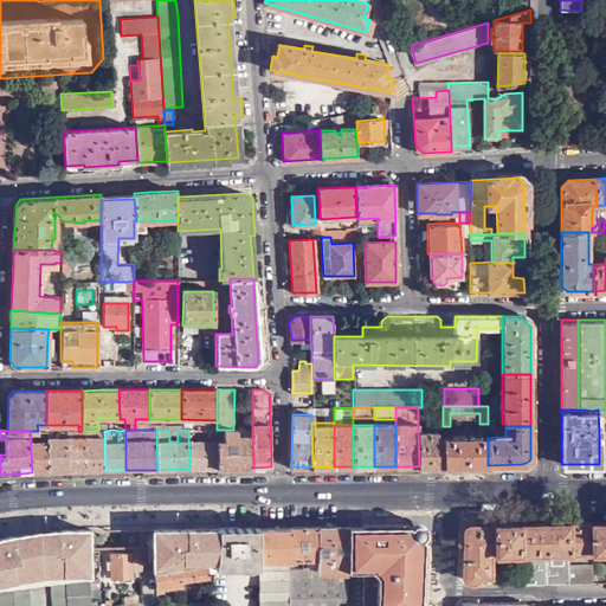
[(188,430),(189,469),(217,469),(217,430),(202,430),(204,433),(211,433),(211,442),(193,442),(193,430),(188,430)]
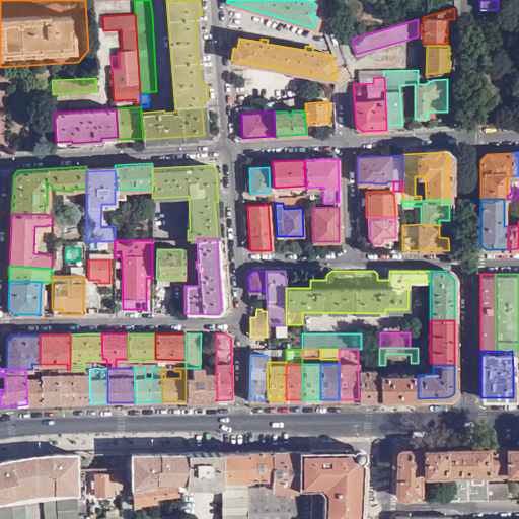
[(186,368),(186,401),(217,400),(216,374),(204,373),(204,368),(202,368),(200,368),(186,368)]
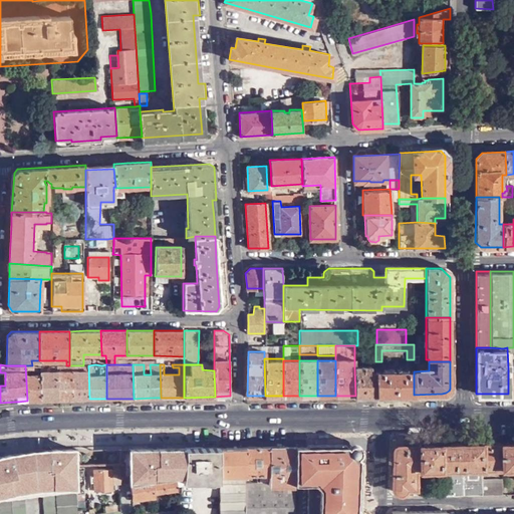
[(35,401),(42,401),(40,381),(39,365),(32,365),(25,365),(26,381),(27,401),(35,401)]
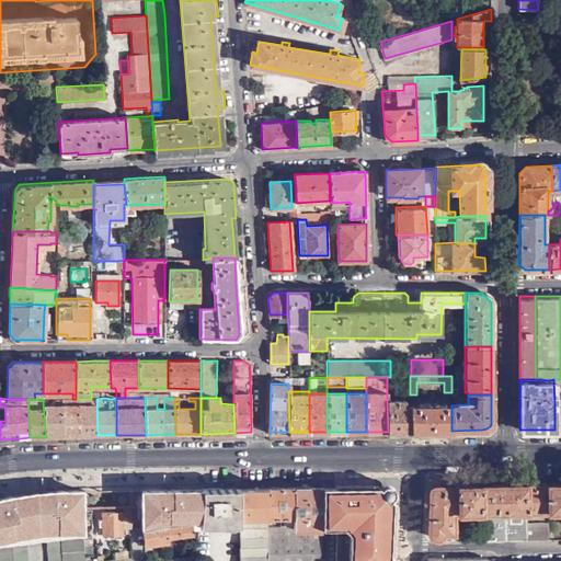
[(56,436),(63,436),(63,399),(43,399),(44,416),(46,437),(56,436)]
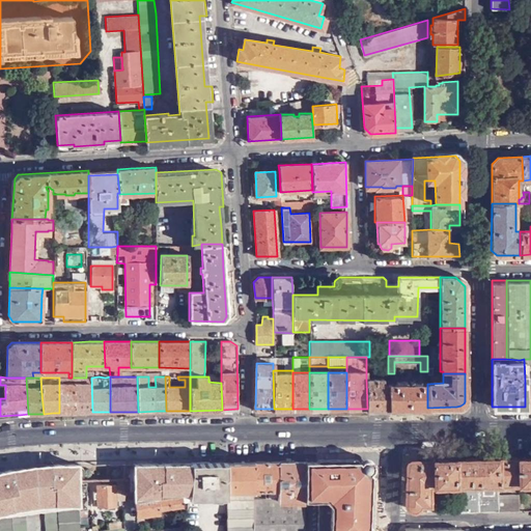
[(74,413),(92,412),(91,378),(86,378),(72,378),(68,378),(62,378),(59,378),(59,413),(74,413)]
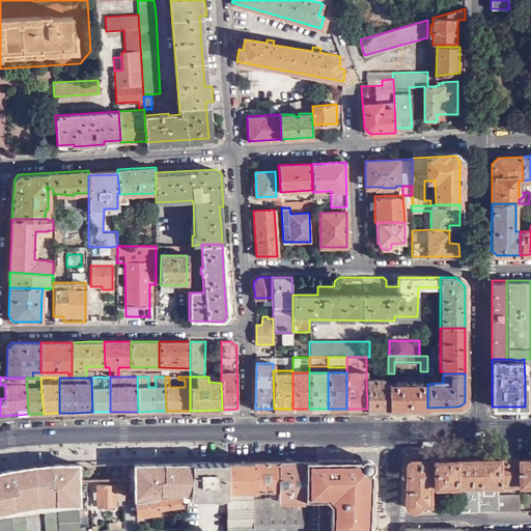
[(366,379),(367,409),(388,408),(388,384),(388,379),(366,379)]
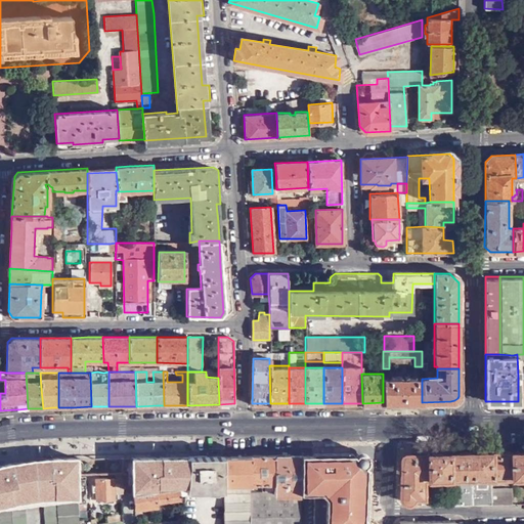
[(409,402),(422,402),(422,379),(383,379),(383,402),(409,402)]
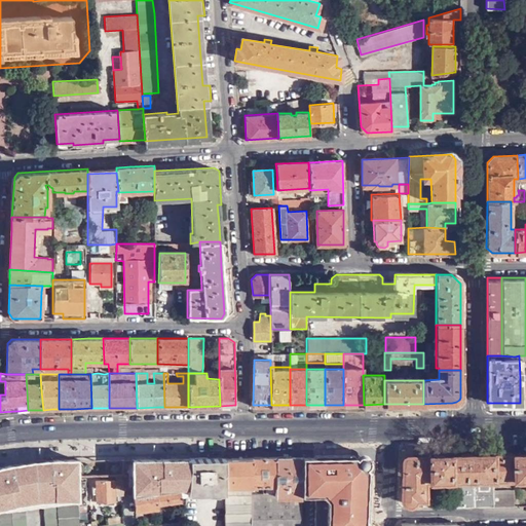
[(315,456),(302,456),(302,494),(313,494),(312,525),(365,525),(366,519),(368,518),(370,473),(368,470),(366,467),(369,466),(370,463),(371,460),(371,457),(369,455),(367,453),(363,452),(360,453),(358,455),(355,457),(354,456),(352,454),(317,454),(315,456)]
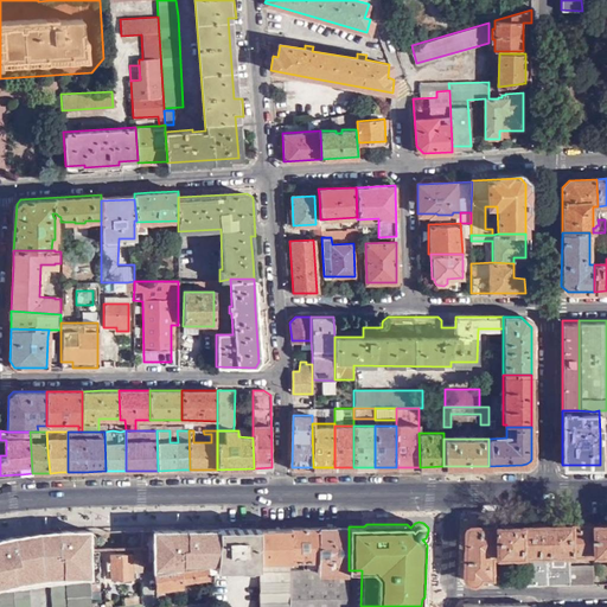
[(519,554),(519,585),(547,585),(545,540),(541,540),(541,524),(519,525),(519,554)]
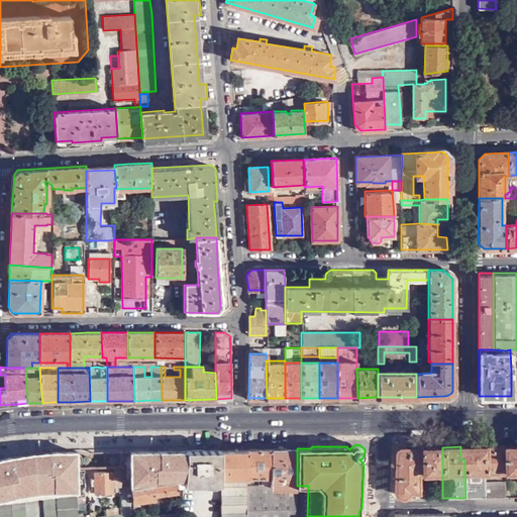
[(460,459),(464,459),(469,458),(469,446),(460,446),(460,459)]
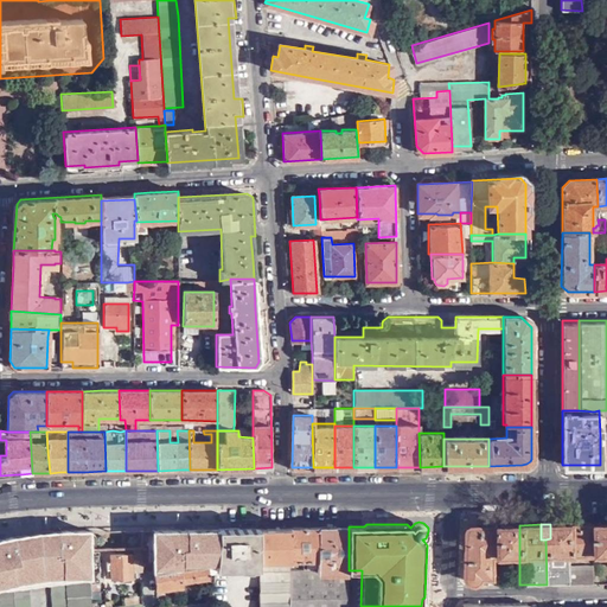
[(547,585),(564,583),(564,566),(563,566),(562,554),(568,554),(568,524),(550,524),(550,538),(545,540),(547,585)]
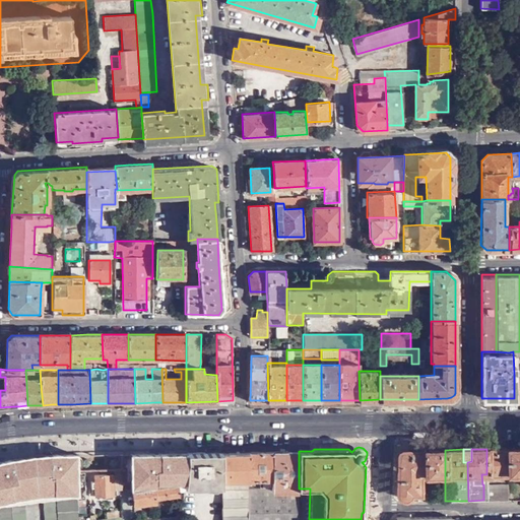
[(486,474),(507,473),(507,449),(486,449),(486,474)]
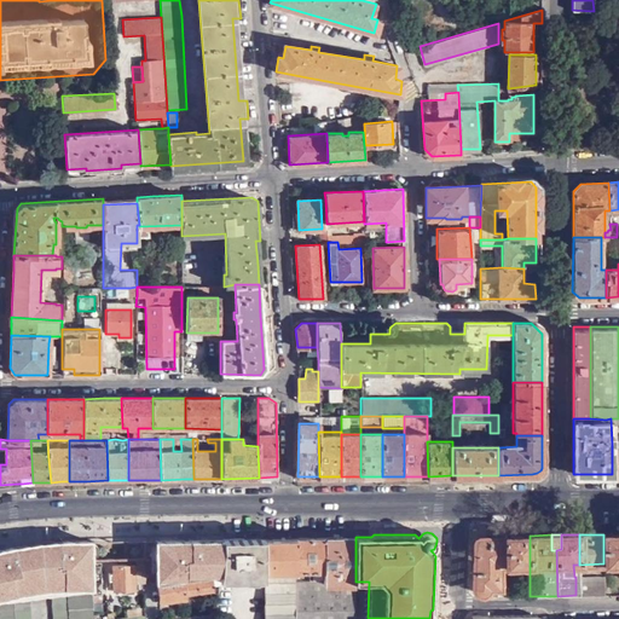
[(618,563),(618,534),(603,534),(603,563),(618,563)]
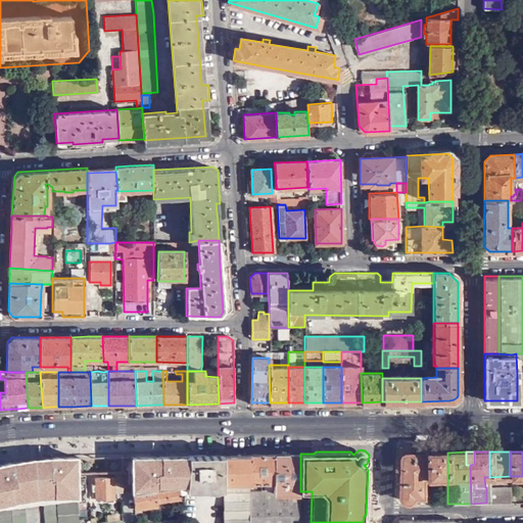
[(400,459),(399,496),(402,501),(406,502),(409,501),(411,500),(413,496),(422,495),(422,478),(427,478),(427,453),(406,453),(400,459)]
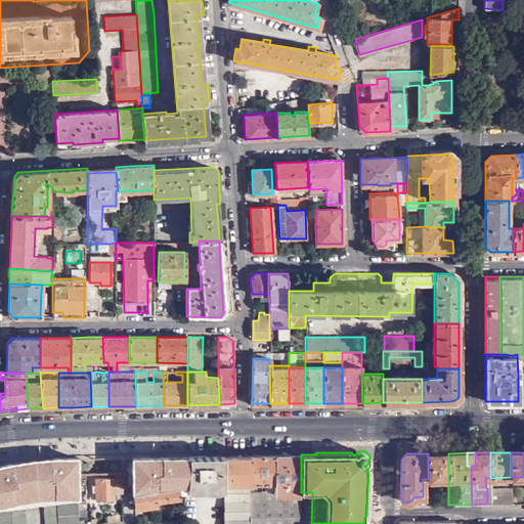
[(428,479),(448,478),(448,453),(428,453),(428,479)]
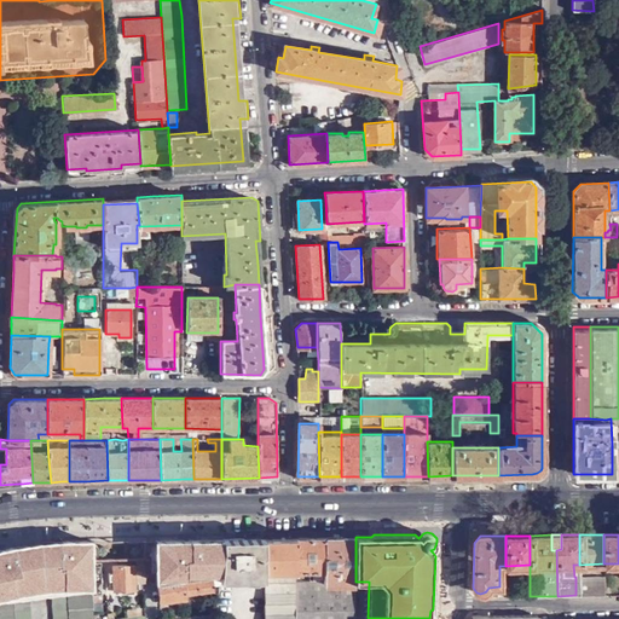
[(267,537),(223,539),(223,549),(219,582),(266,580),(267,537)]
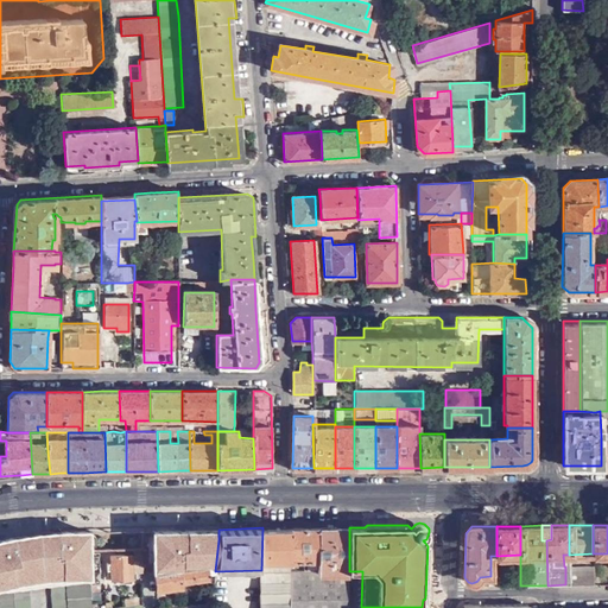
[(290,527),(263,527),(261,570),(260,607),(290,607),(290,561),(290,527)]
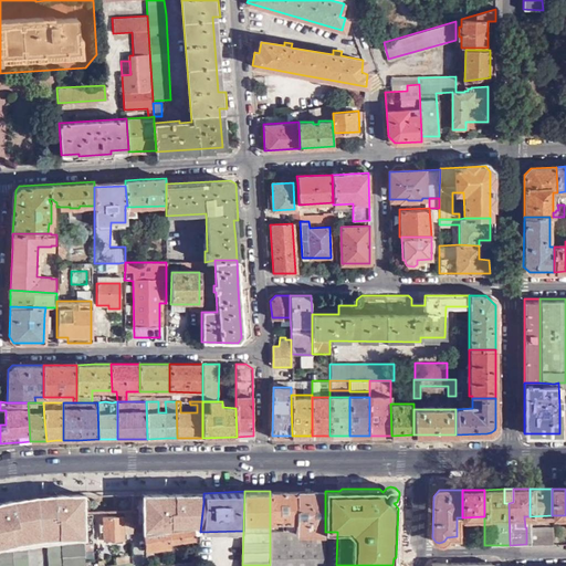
[(299,522),(270,522),(270,565),(324,565),(325,532),(325,491),(299,492),(299,522)]
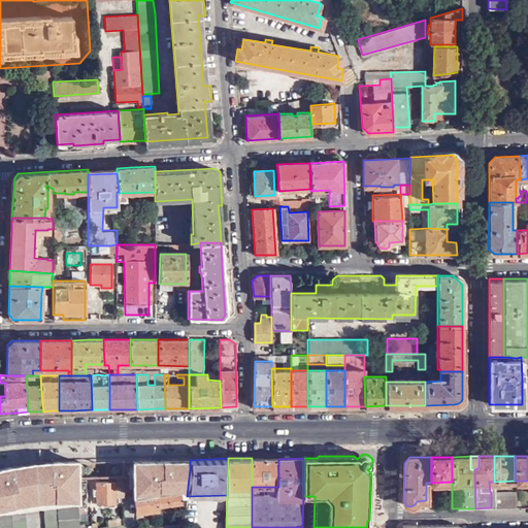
[(272,459),(252,458),(252,487),(278,487),(278,459),(272,459)]
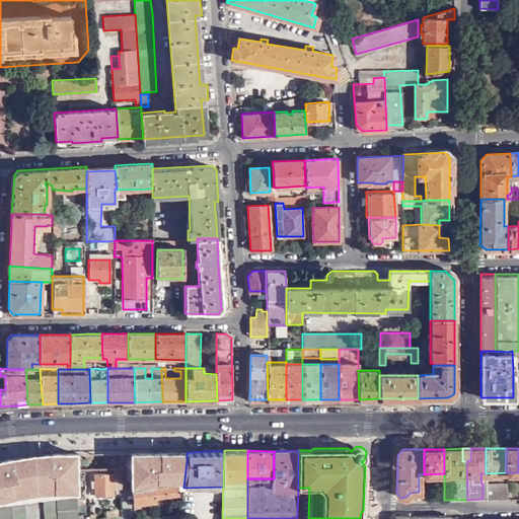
[(181,451),(126,454),(127,487),(180,480),(181,451)]
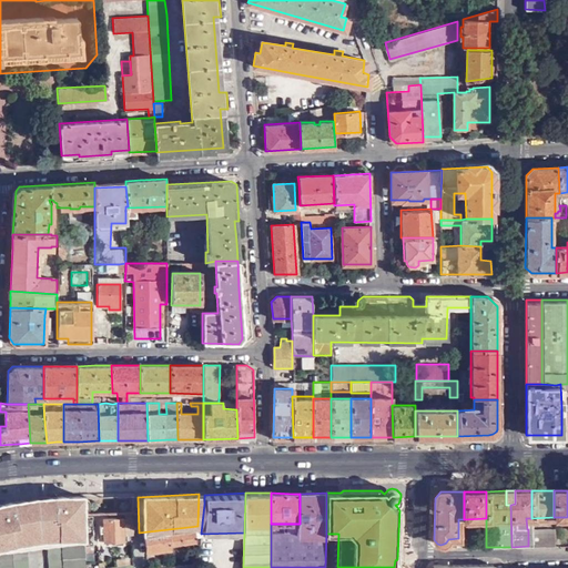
[(31,499),(0,505),(0,546),(10,545),(34,541),(81,538),(78,498),(31,499)]
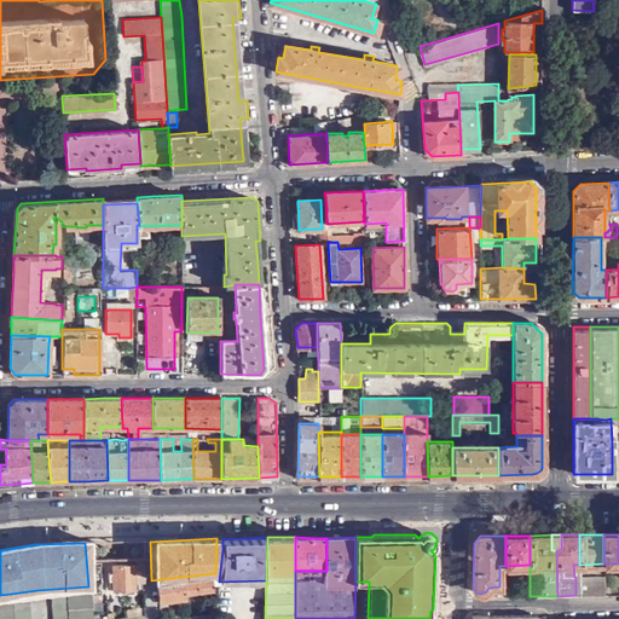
[(103,560),(91,560),(92,590),(103,590),(103,560)]
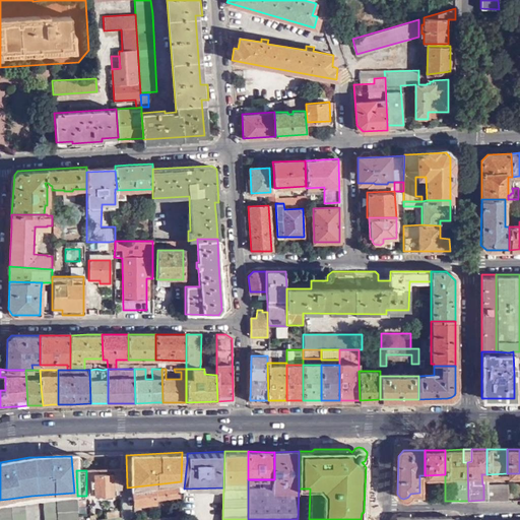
[(115,488),(114,474),(95,474),(95,496),(109,496),(109,492),(116,492),(116,489),(115,488)]
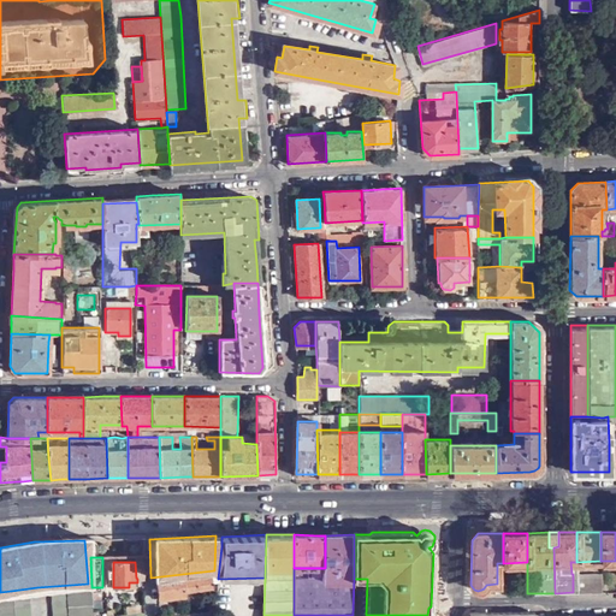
[(200,573),(159,578),(158,578),(159,598),(185,596),(185,591),(212,588),(211,572),(200,573)]
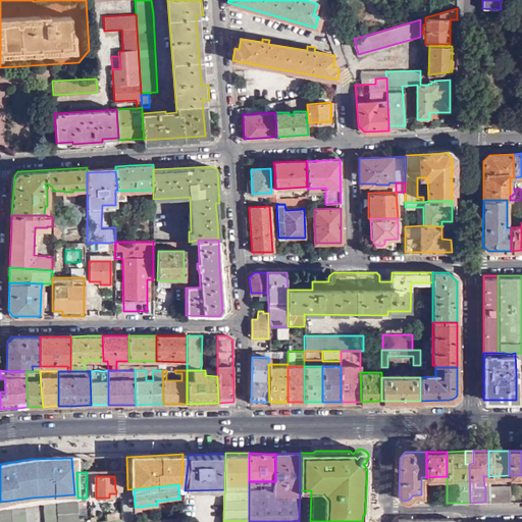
[(488,502),(510,502),(509,486),(488,486),(488,502)]
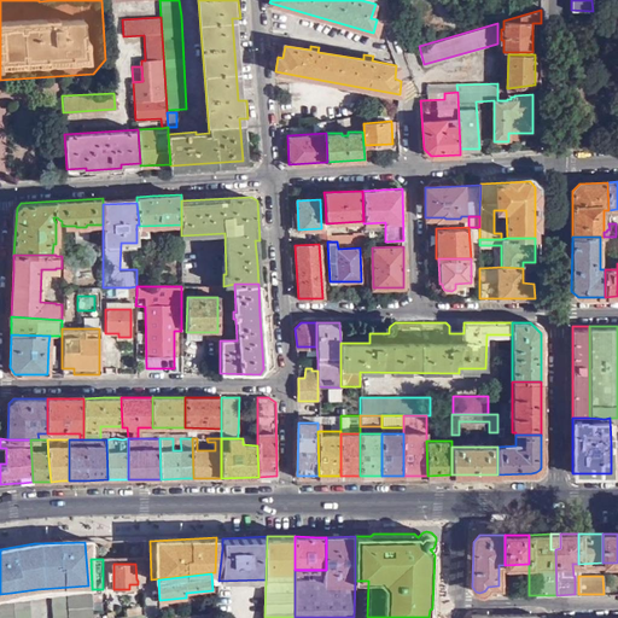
[(54,617),(145,617),(146,617),(110,617),(92,617),(92,589),(69,593),(53,595),(54,617)]
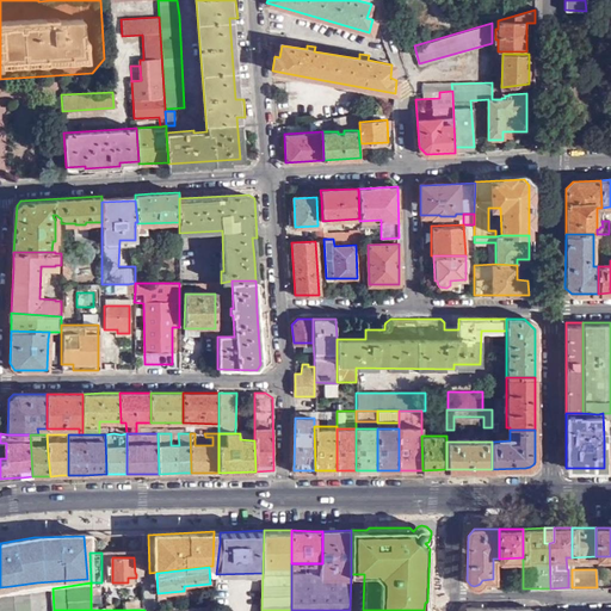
[(30,610),(30,592),(28,592),(17,593),(0,594),(0,610),(30,610)]
